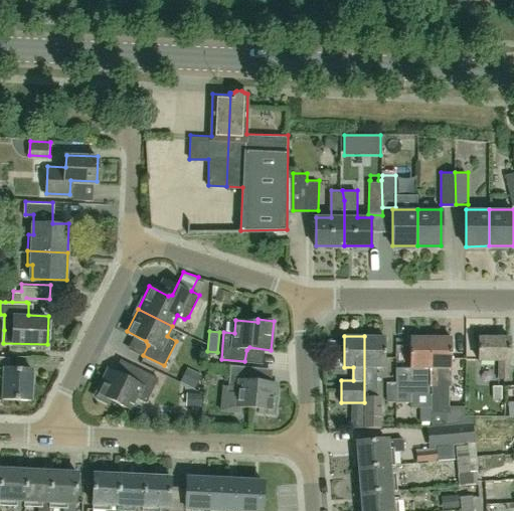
[(379,397),(376,397),(377,367),(385,367),(385,336),(364,336),(364,402),(365,402),(365,428),(379,428),(379,397)]
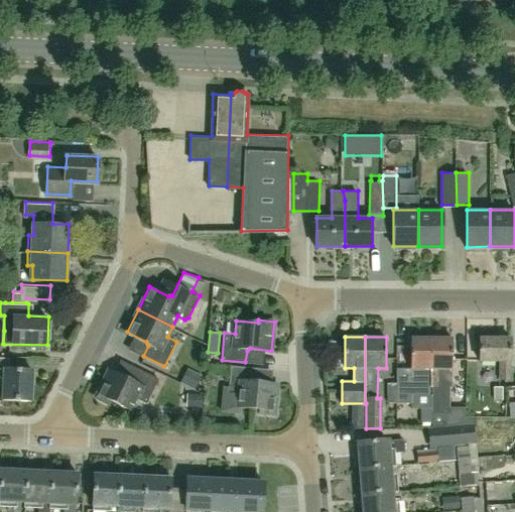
[(432,404),(431,337),(411,338),(411,404),(432,404)]
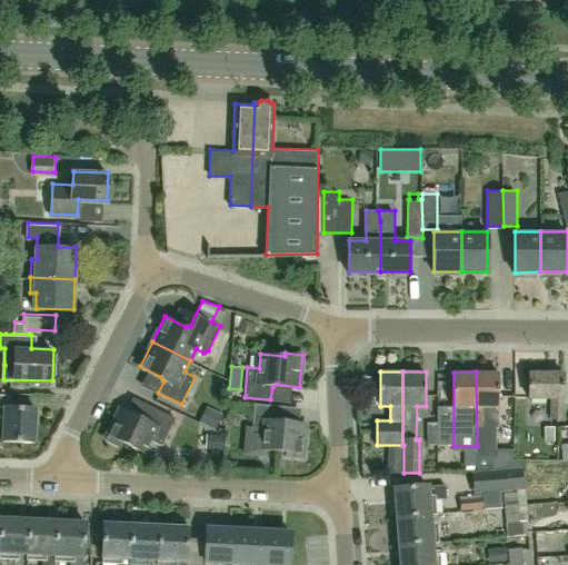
[(476,372),(477,446),(477,455),(497,455),(497,427),(499,427),(499,372),(476,372)]
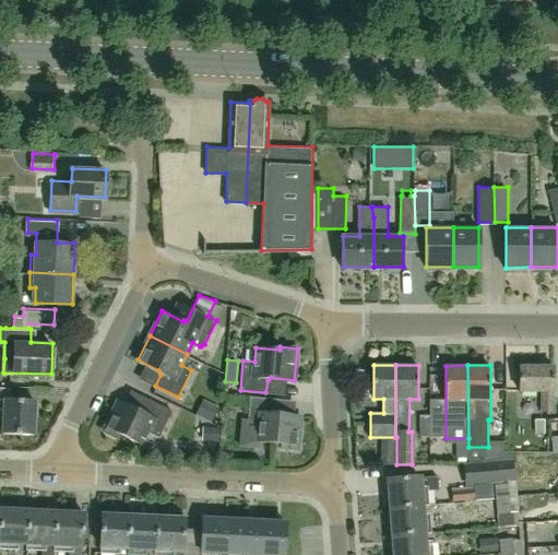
[(554,389),(555,389),(555,365),(520,366),(520,389),(542,389),(542,409),(554,409),(554,389)]
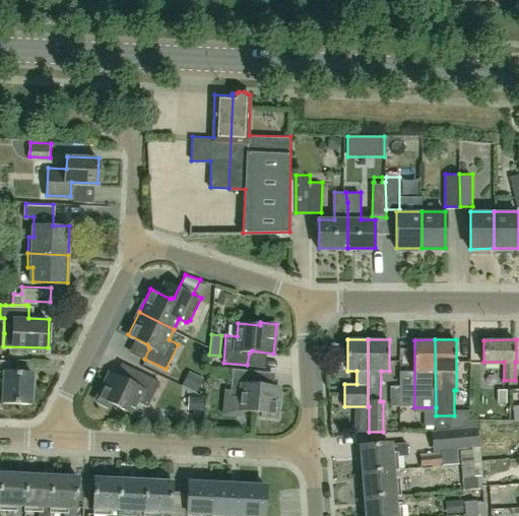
[(34,372),(9,371),(10,359),(0,358),(0,378),(4,379),(3,400),(33,402),(34,372)]
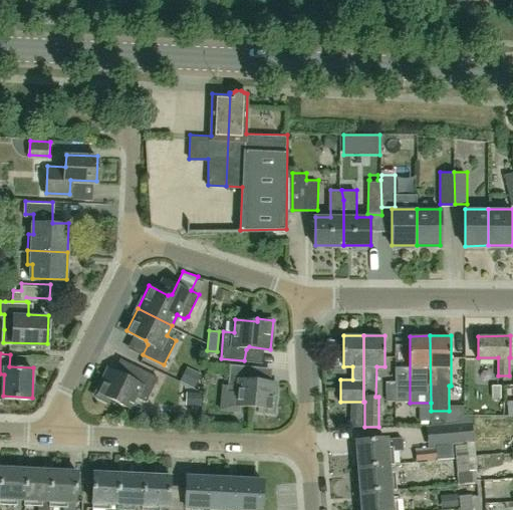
[(237,404),(240,405),(259,406),(258,409),(274,411),(277,381),(271,380),(256,379),(253,376),(254,365),(230,362),(229,377),(228,384),(228,391),(238,392),(237,404)]
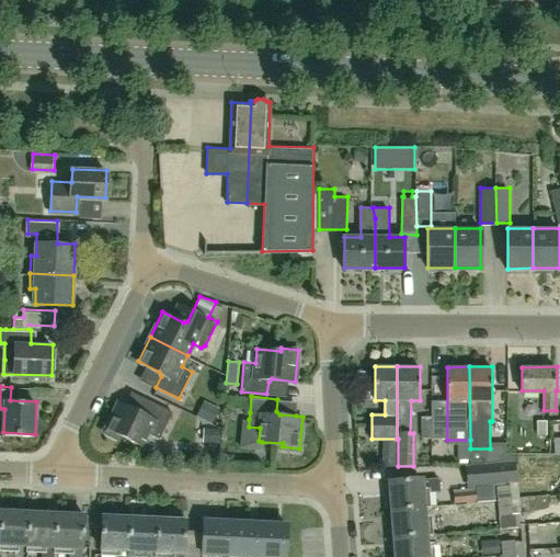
[(118,401),(105,429),(121,436),(122,434),(144,444),(150,432),(160,438),(173,410),(149,399),(144,410),(140,411),(118,401)]
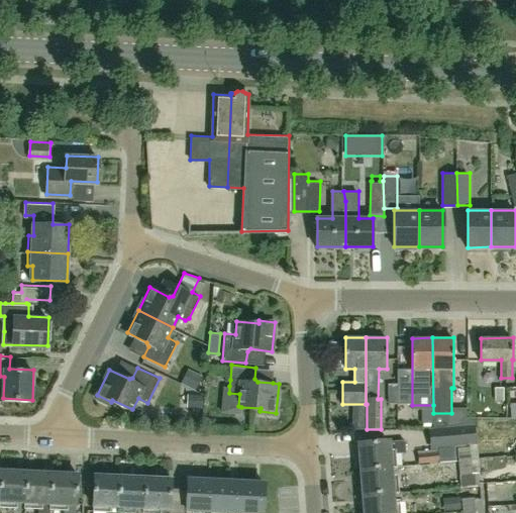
[(504,399),(505,386),(496,386),(496,399),(504,399)]
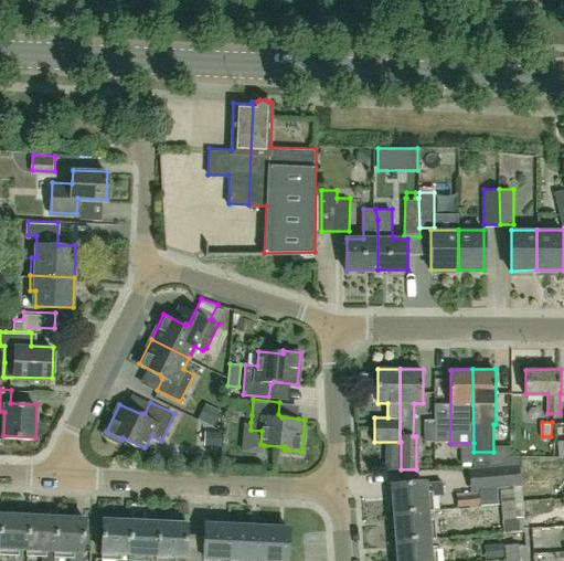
[(491,488),(521,486),(519,462),(490,464),(491,488)]
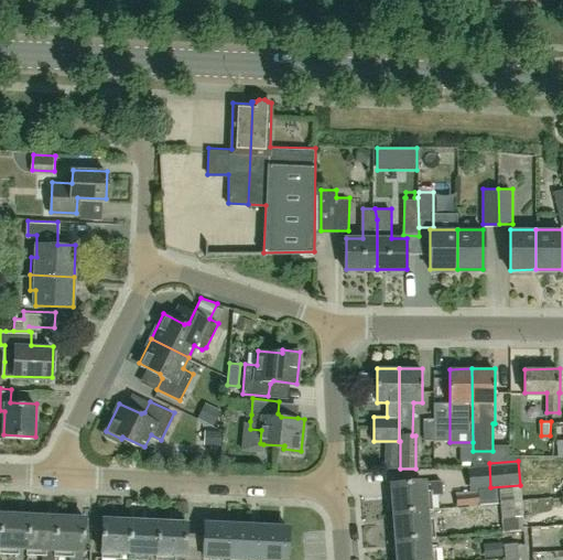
[(391,483),(393,512),(425,508),(432,508),(431,494),(440,494),(439,477),(423,478),(423,480),(391,483)]
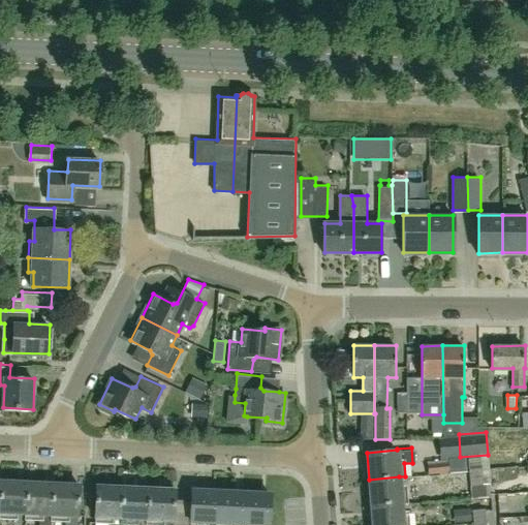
[(489,469),(489,468),(488,455),(460,457),(428,460),(429,471),(454,469),(455,472),(489,469)]
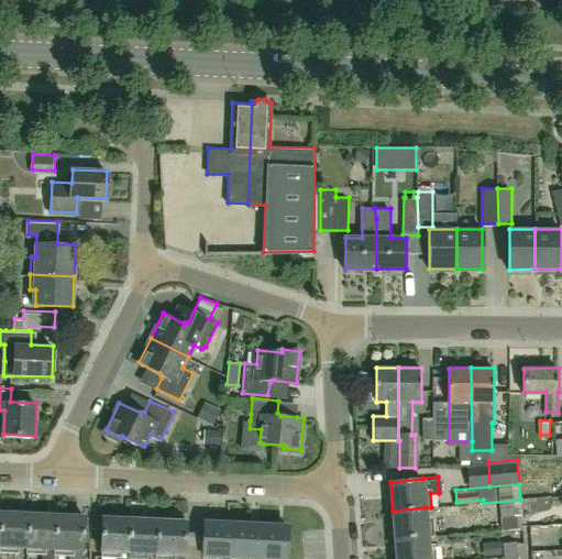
[(485,516),(500,515),(521,513),(520,500),(484,503),(485,516)]
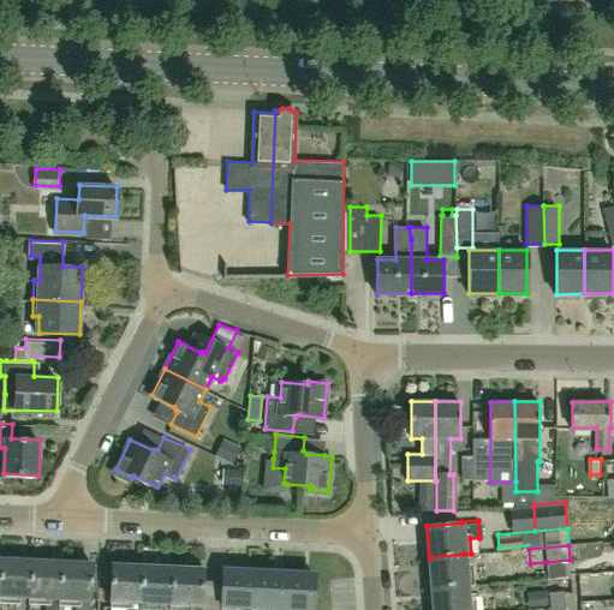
[(429,557),(431,587),(474,584),(471,563),(464,564),(464,554),(429,557)]
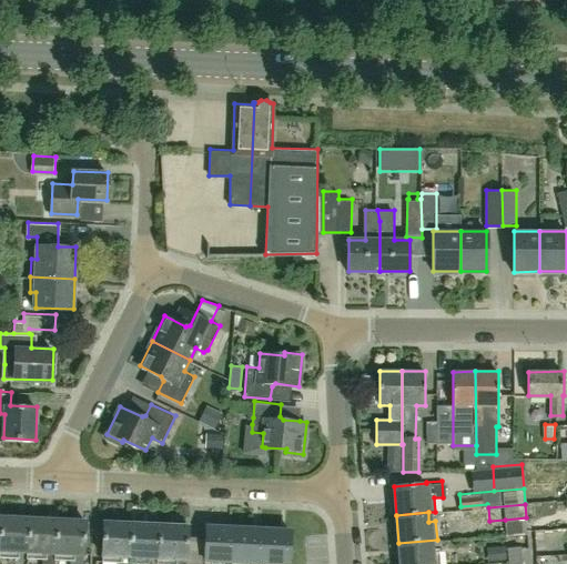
[(30,519),(2,517),(1,555),(18,556),(18,562),(28,563),(29,556),(30,519)]
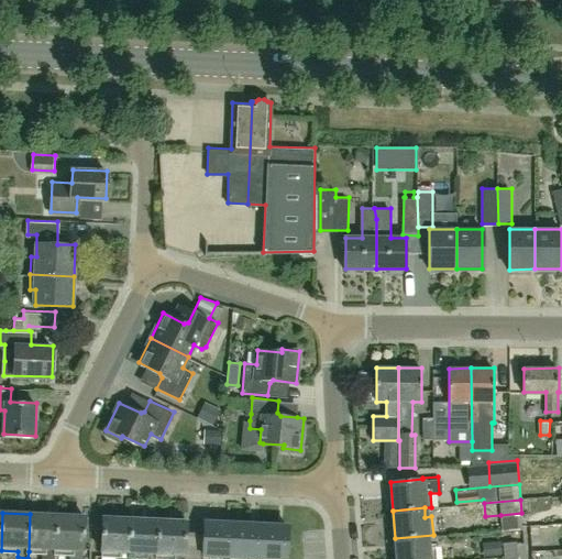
[(30,514),(29,551),(45,551),(46,546),(56,547),(57,515),(30,514)]
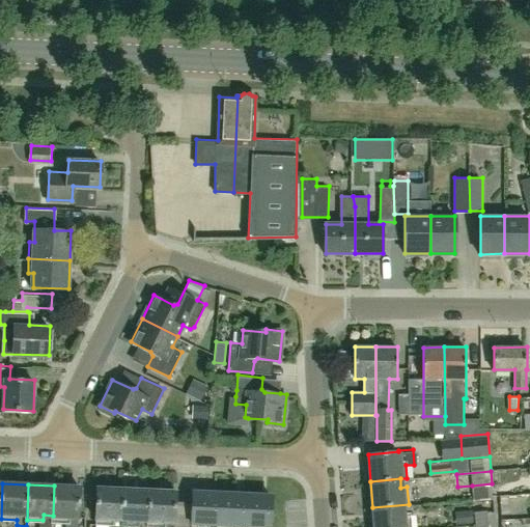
[(81,488),(54,486),(53,516),(53,521),(66,522),(65,526),(79,526),(80,517),(81,488)]
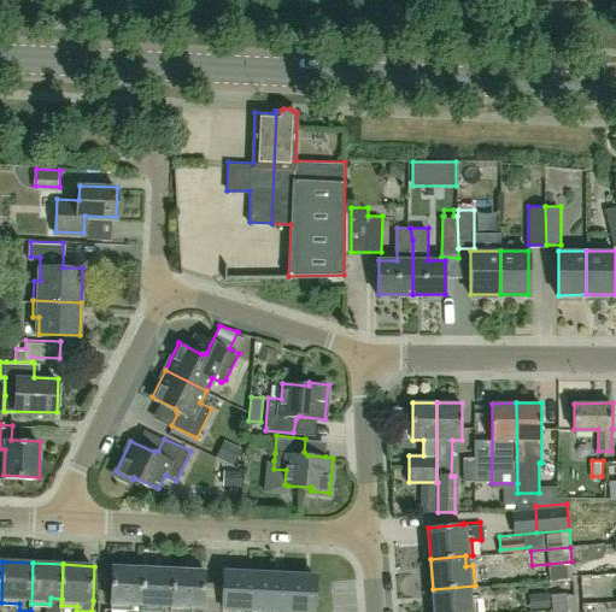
[(112,607),(127,608),(127,611),(141,611),(144,569),(113,566),(111,601),(113,601),(112,607)]
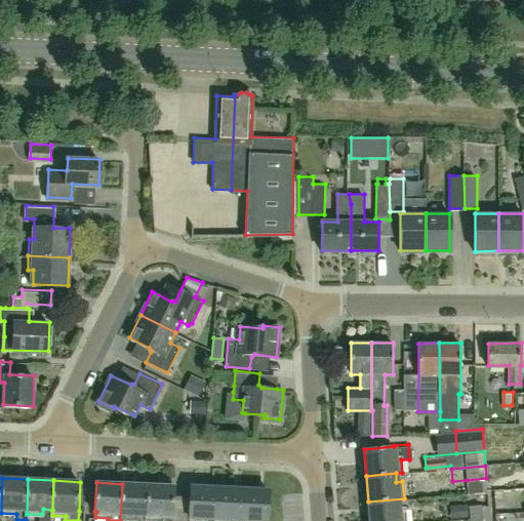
[(147,519),(149,485),(122,484),(120,520),(146,520),(147,519)]
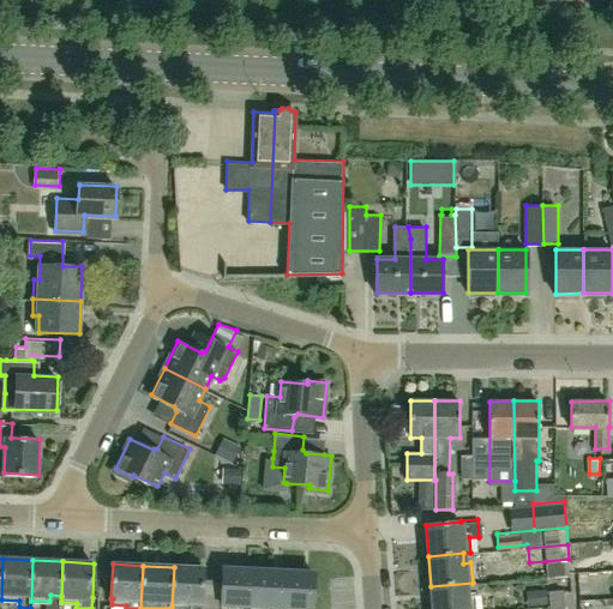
[(202,608),(203,602),(204,568),(174,567),(172,607),(191,608),(190,608),(202,608)]
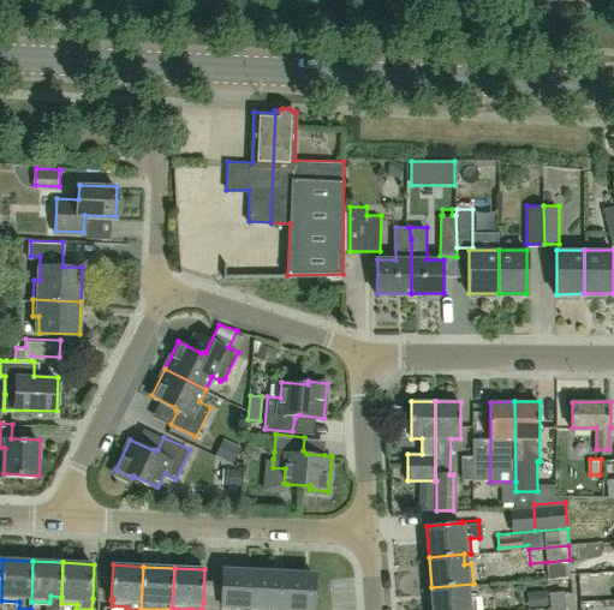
[(225,609),(252,609),(256,572),(225,570),(224,605),(225,605),(225,609)]
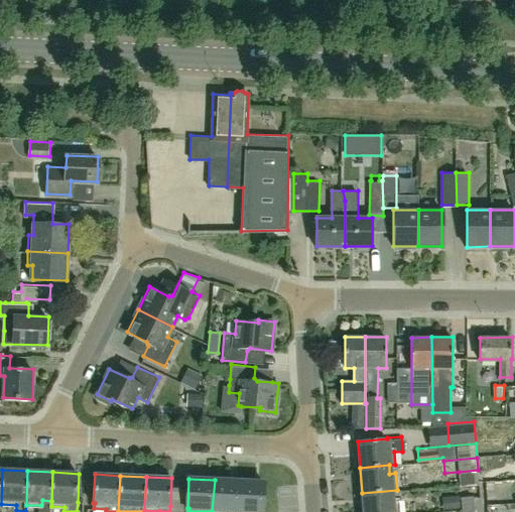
[(238,511),(239,481),(215,480),(212,511),(238,511)]
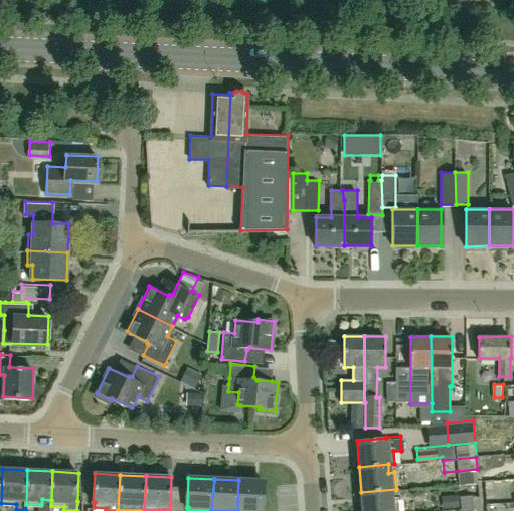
[(265,481),(238,480),(237,510),(263,510),(264,510),(265,481)]
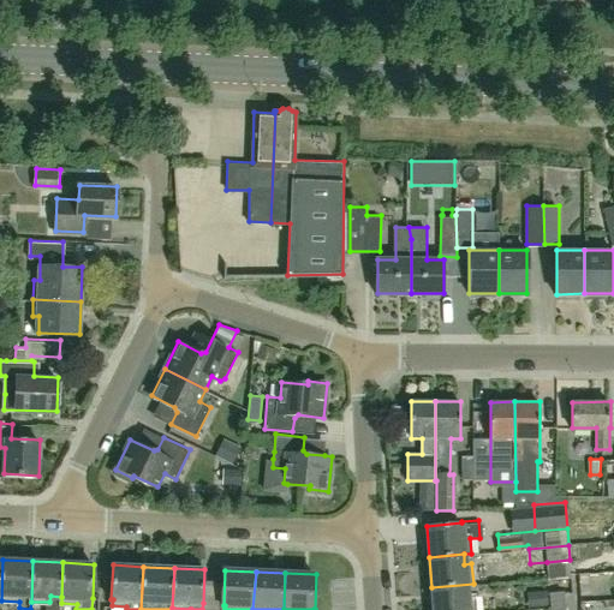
[(474,584),(431,587),(433,609),(475,609),(475,594),(466,594),(466,585),(474,584)]
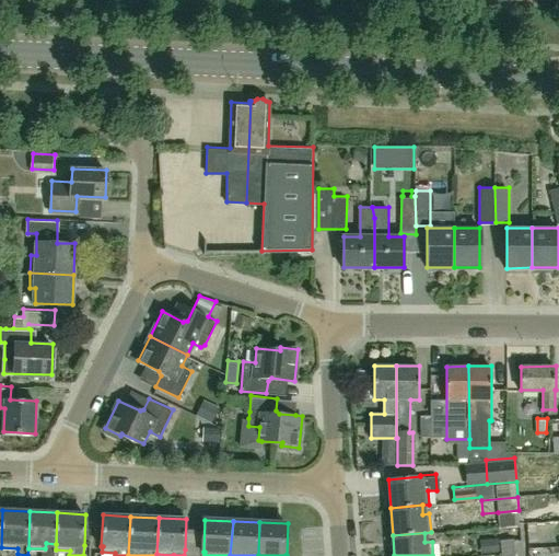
[(500,553),(515,552),(514,537),(499,539),(500,553)]
